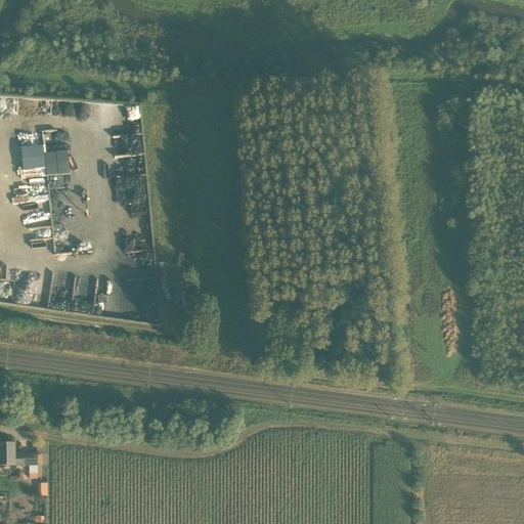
[(42,130),(43,142),(57,140),(56,129),(42,130)]
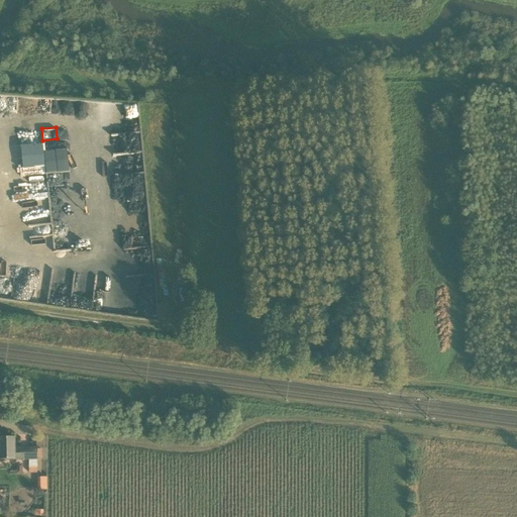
[(46,172),(69,171),(69,147),(45,148),(46,172)]
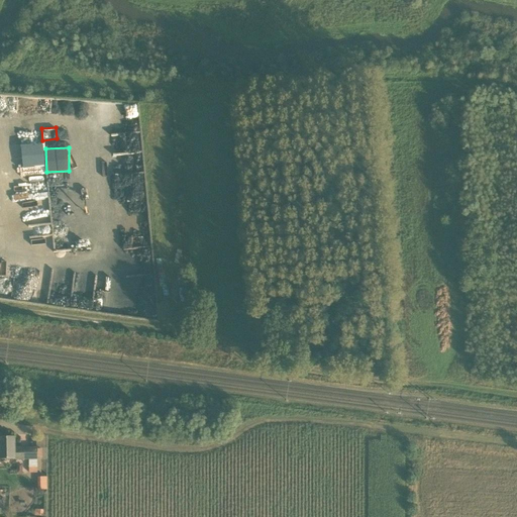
[(114,175),(144,174),(143,151),(113,151),(114,175)]
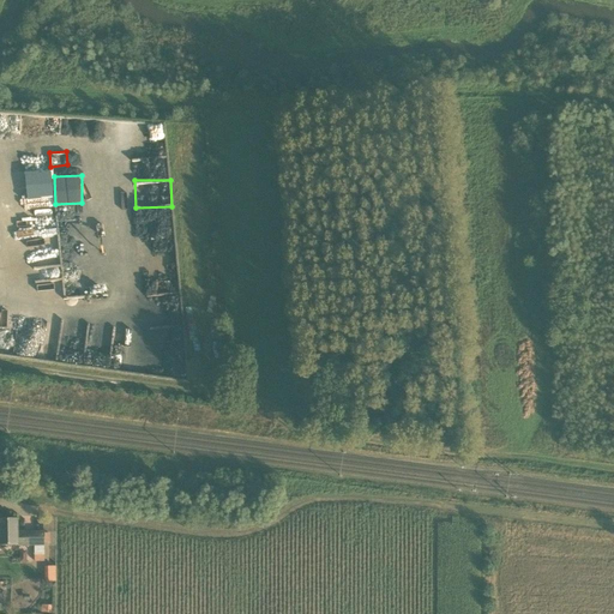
[(26,327),(1,323),(0,326),(0,331),(24,336),(26,327)]
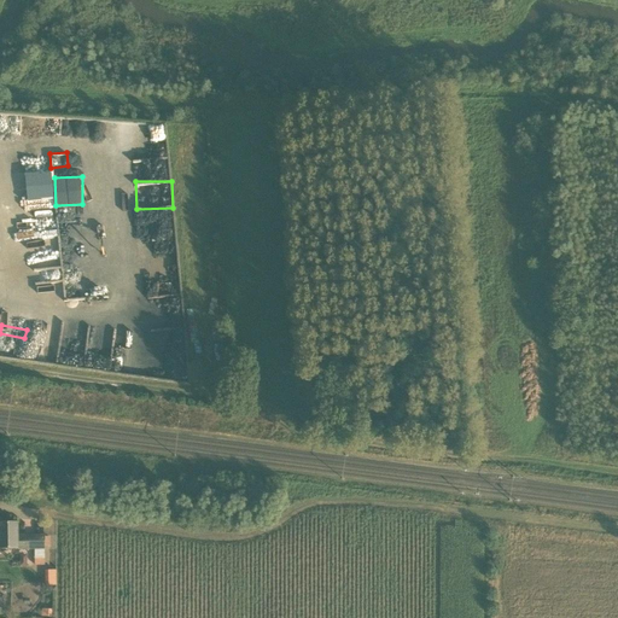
[(18,536),(18,524),(0,523),(0,548),(36,548),(46,548),(48,547),(48,535),(18,536)]
